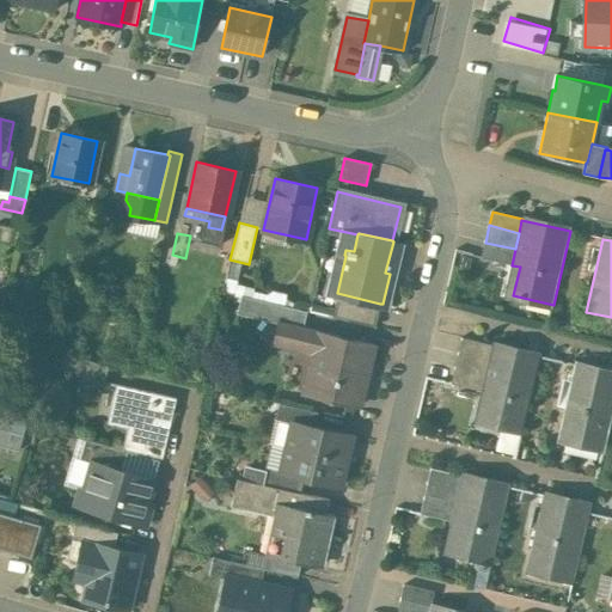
[(515,249),(485,243),(482,258),(512,265),(515,249)]
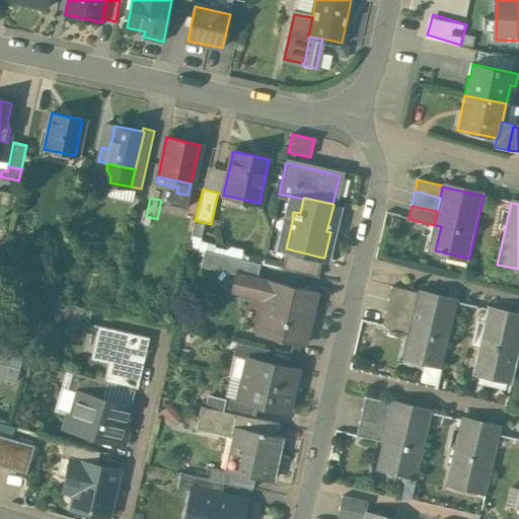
[(322,257),(287,249),(283,270),(317,278),(322,257)]
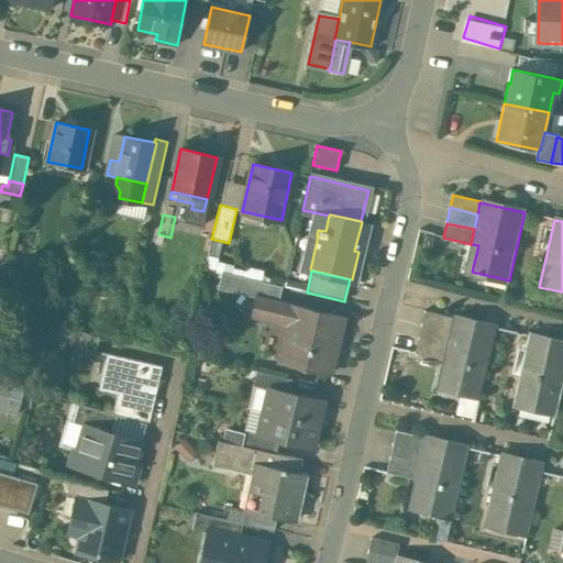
[(341,316),(278,301),(282,286),(222,273),(218,289),(258,298),(254,319),(287,328),(279,363),(329,374),(341,316)]
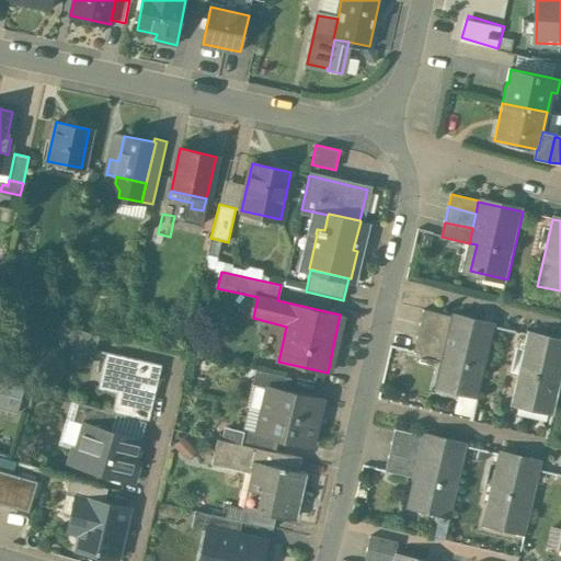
[(449,316),(423,309),(420,323),(446,330),(449,316)]
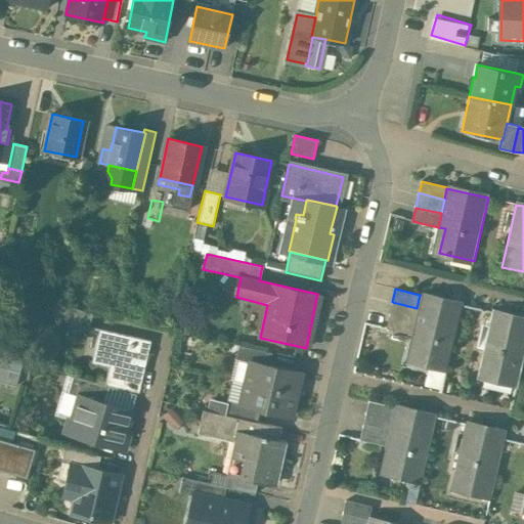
[(463,305),(420,295),(417,308),(415,320),(410,336),(419,337),(413,360),(447,368),(463,305)]
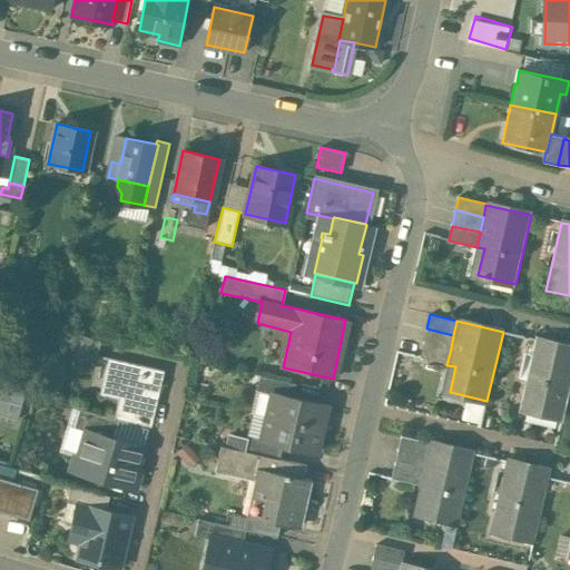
[(11,327),(0,324),(0,337),(7,341),(11,327)]
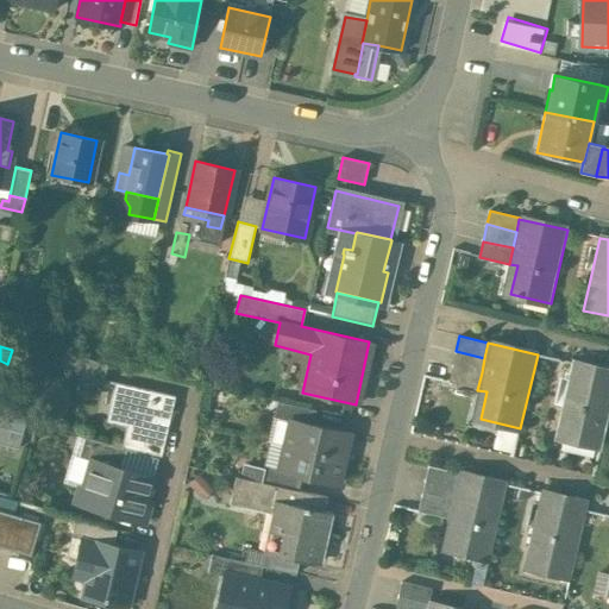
[(484,358),(456,351),(452,365),(482,372),(484,358)]
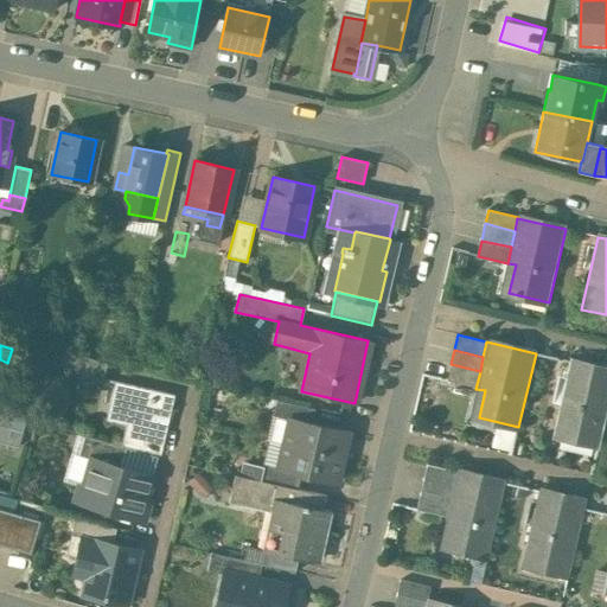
[(606,406),(606,369),(569,360),(558,406),(566,408),(560,435),(598,445),(606,406)]
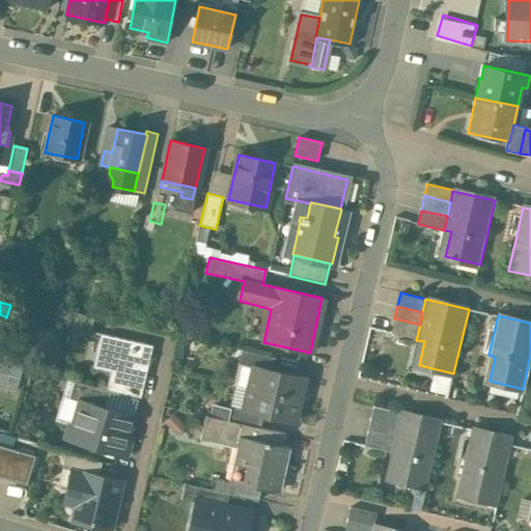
[(420,325),(394,318),(391,334),(416,340),(420,325)]
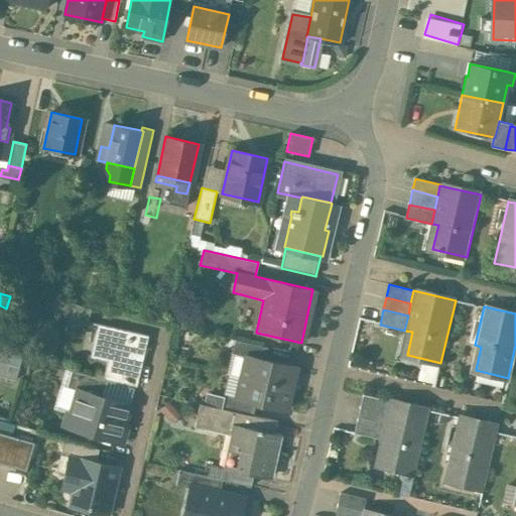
[(147,336),(97,325),(93,345),(110,349),(103,379),(107,380),(136,387),(147,336)]
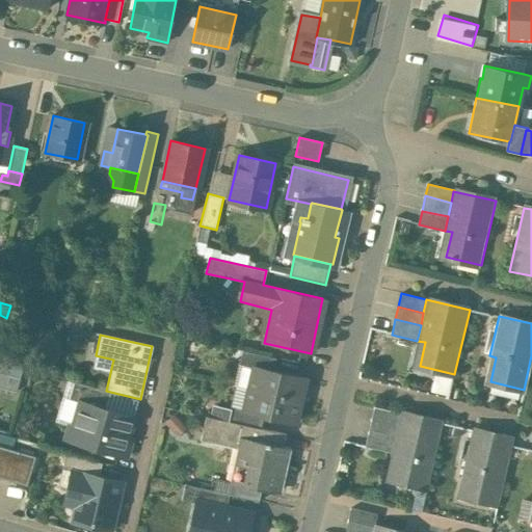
[(276,358),(243,351),(240,365),(254,368),(255,367),(273,371),(276,358)]
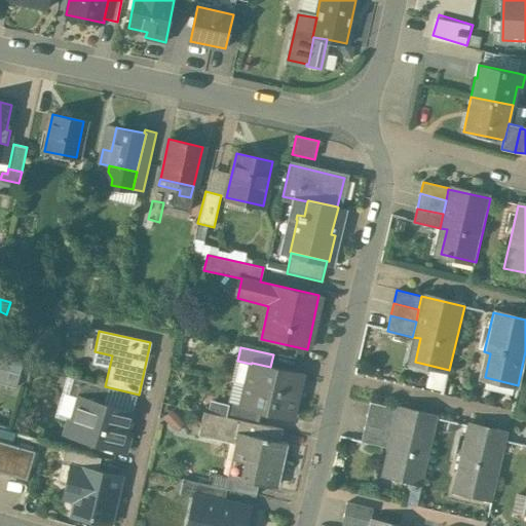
[(270,367),(252,363),(251,364),(247,385),(297,397),(302,374),(270,367)]
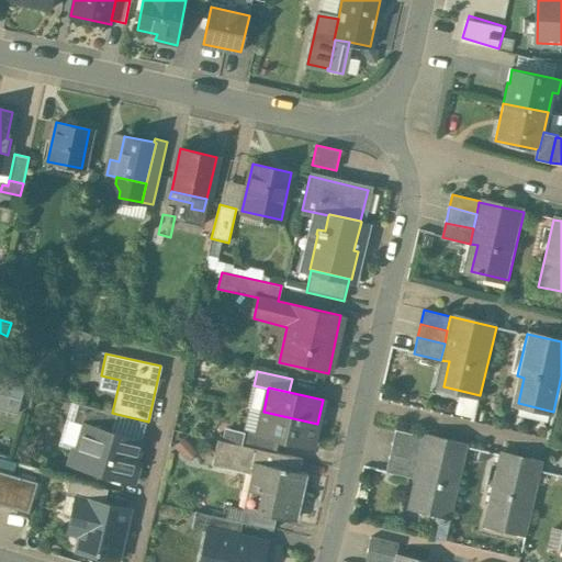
[(21,400),(0,393),(0,409),(17,415),(21,400)]
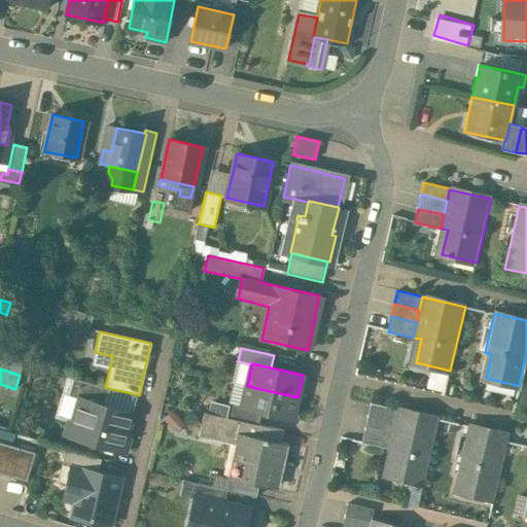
[(105,387),(73,378),(69,395),(79,398),(80,397),(105,405),(109,388),(105,387)]
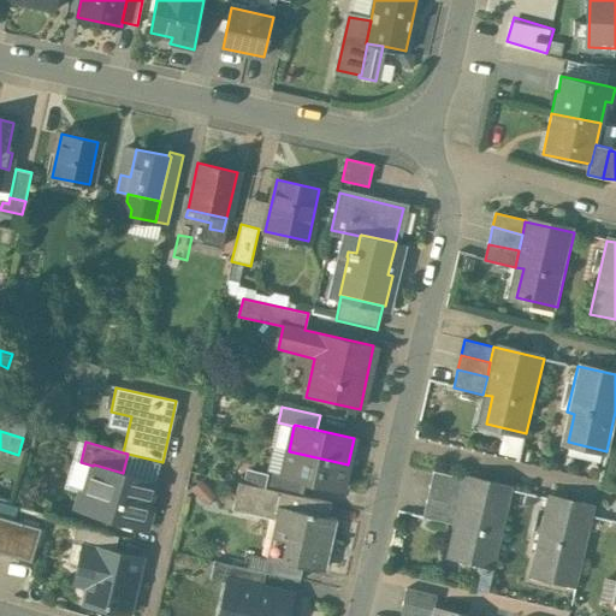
[(348,465),(289,451),(283,475),(283,478),(306,483),(342,491),(348,465)]
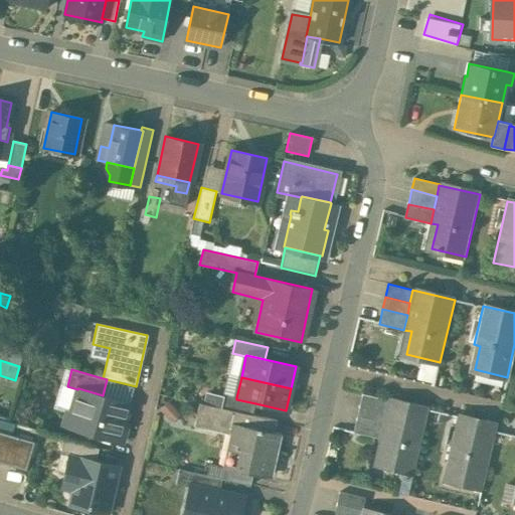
[(103,395),(78,388),(77,389),(71,413),(84,417),(80,431),(98,436),(97,438),(111,442),(111,440),(122,443),(127,425),(123,424),(129,403),(103,395)]
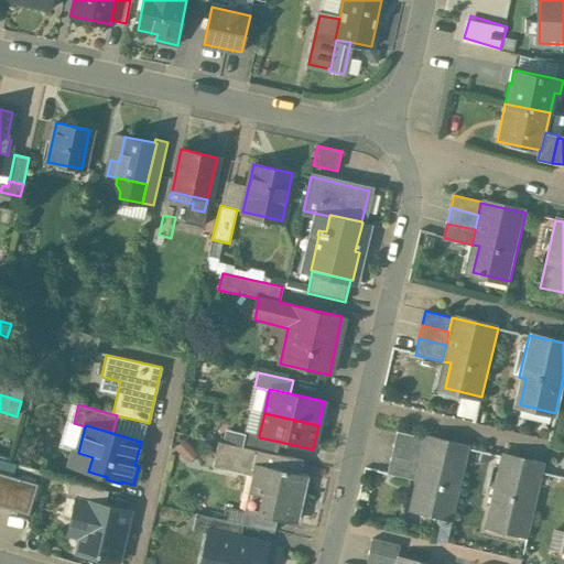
[(280,442),(259,437),(259,435),(243,432),(240,446),(278,455),(280,442)]
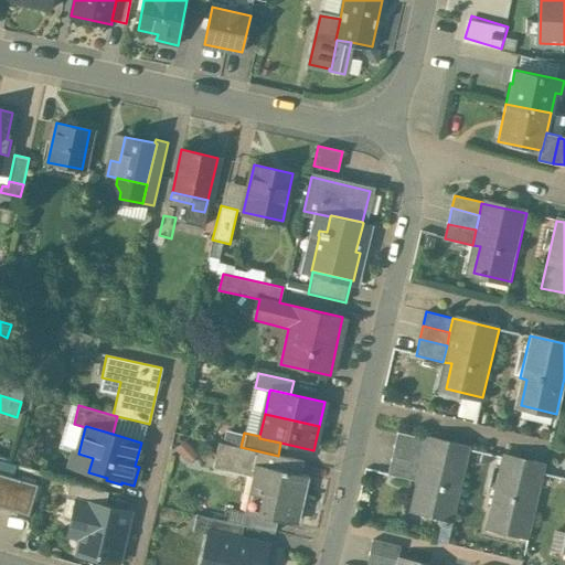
[(425,440),(397,434),(394,447),(422,454),(425,440)]
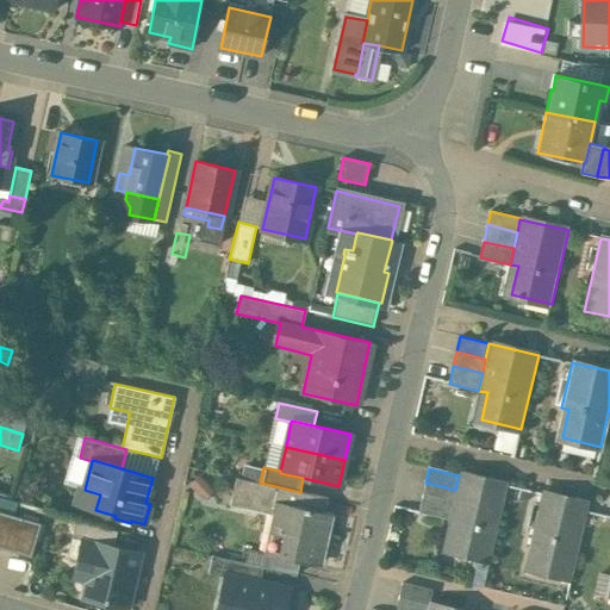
[(508,486),(459,475),(455,490),(453,504),(448,520),(456,522),(450,551),(491,560),(508,486)]
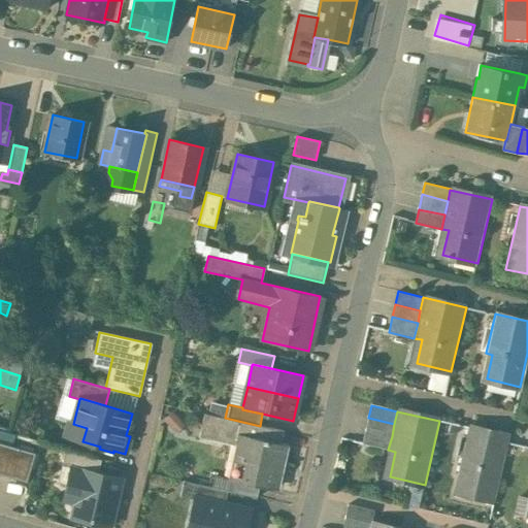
[(225,418),(204,414),(199,438),(242,448),(232,493),(257,498),(260,486),(274,489),(281,463),(283,463),(287,444),(282,443),(284,431),(260,426),(225,418)]
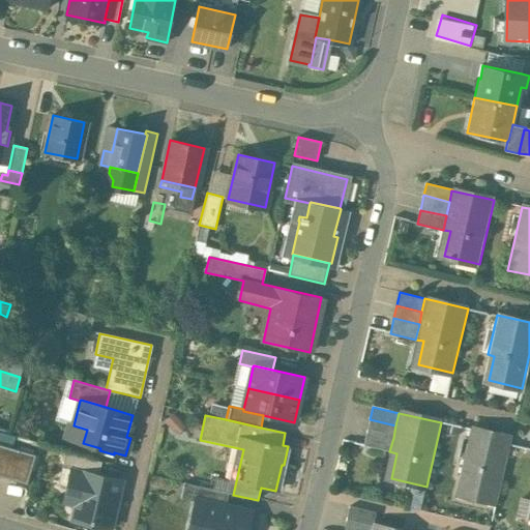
[(395,425),(370,419),(367,432),(393,438),(395,425)]
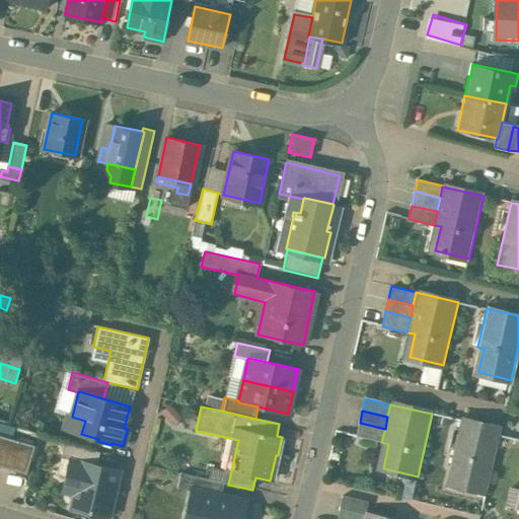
[(500,430),(460,421),(449,468),(456,469),(452,484),(486,492),(500,430)]
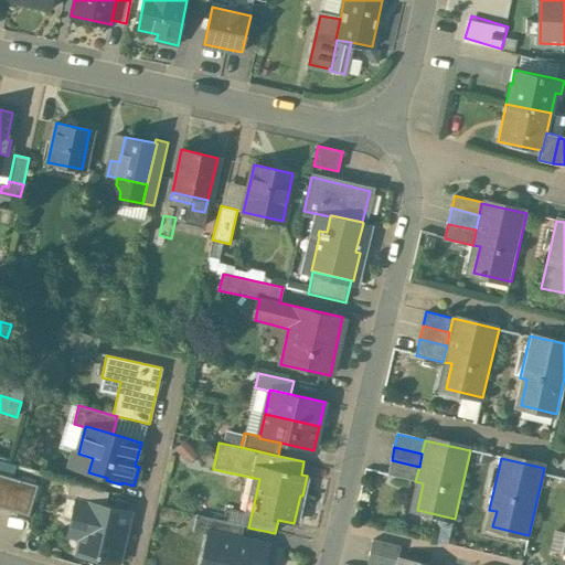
[(419,467),(392,460),(387,475),(415,481),(419,467)]
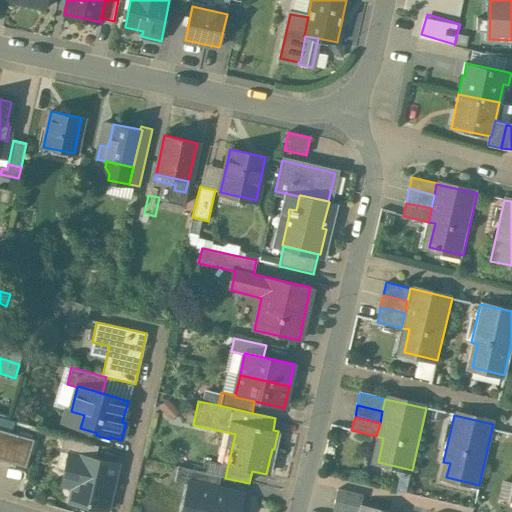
[(36,438),(0,428),(0,458),(28,467),(36,438)]
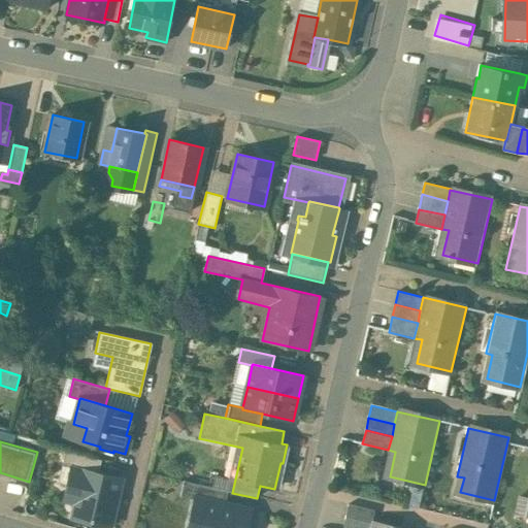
[(101,460),(66,450),(62,465),(71,467),(98,473),(101,460)]
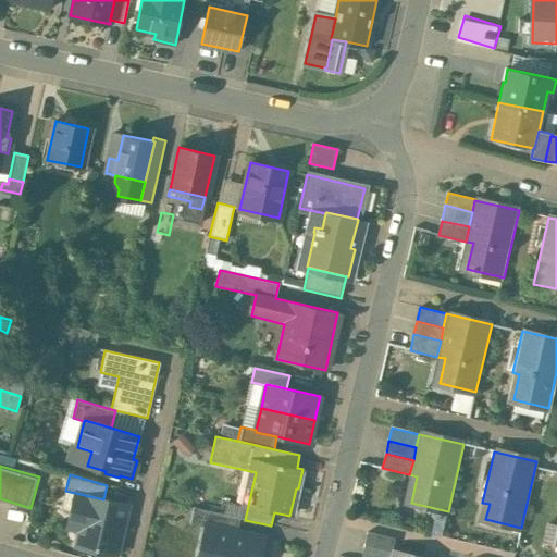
[(75,493),(65,491),(61,509),(71,511),(75,493)]
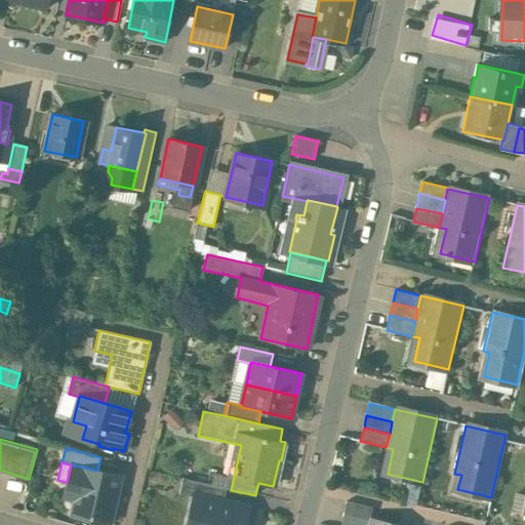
[(97,471),(71,465),(67,482),(80,485),(73,515),(109,524),(120,476),(97,471)]
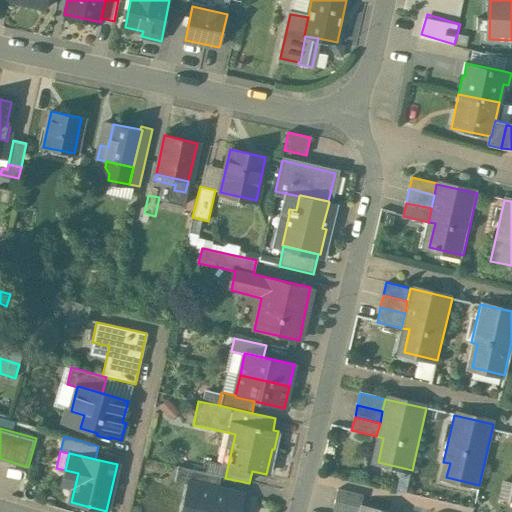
[(217,476),(178,467),(174,482),(188,486),(197,488),(197,486),(214,489),(217,476)]
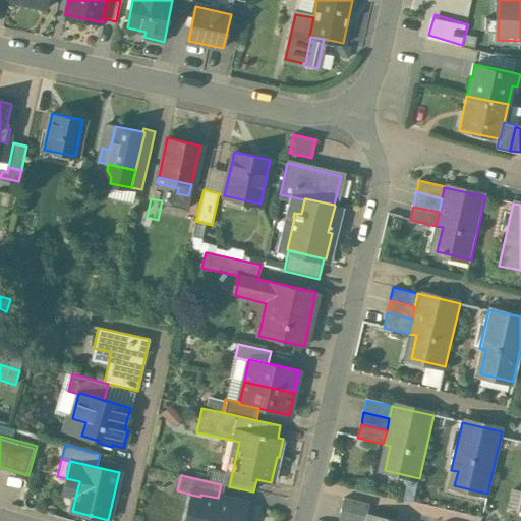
[(218,498),(200,495),(200,497),(191,495),(185,520),(244,520),(248,506),(218,498)]
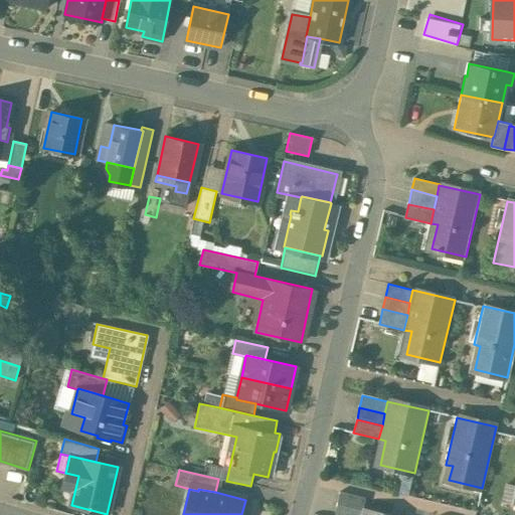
[(366,499),(339,493),(337,505),(363,511),(366,499)]
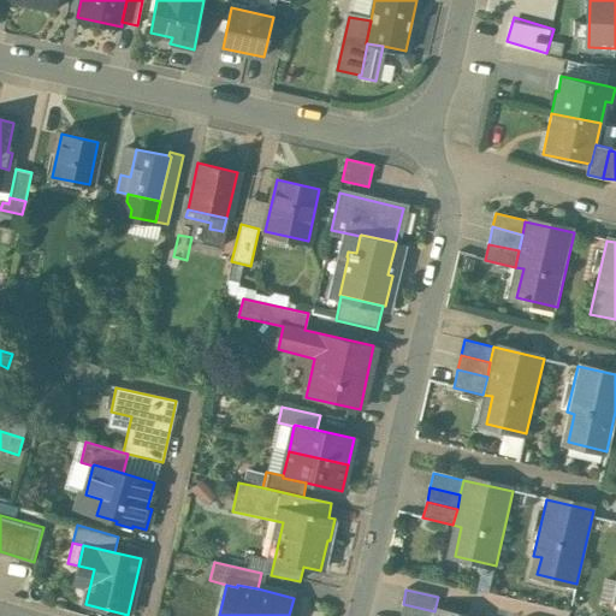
[(432,615),(434,611),(403,604),(400,615),(432,615)]
